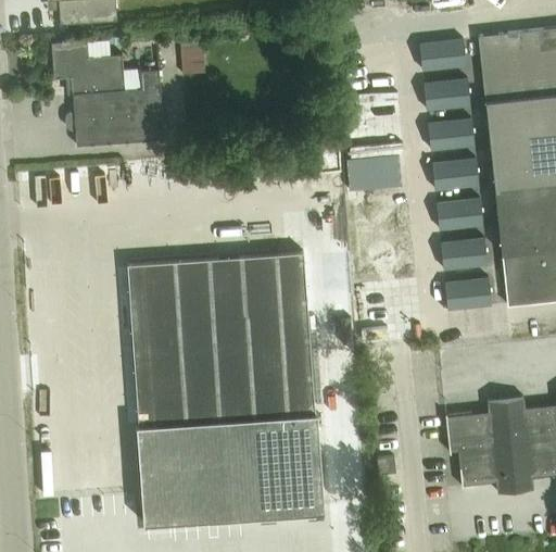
[(48,0),(48,1),(58,0),(60,26),(117,23),(115,0),(48,0)]
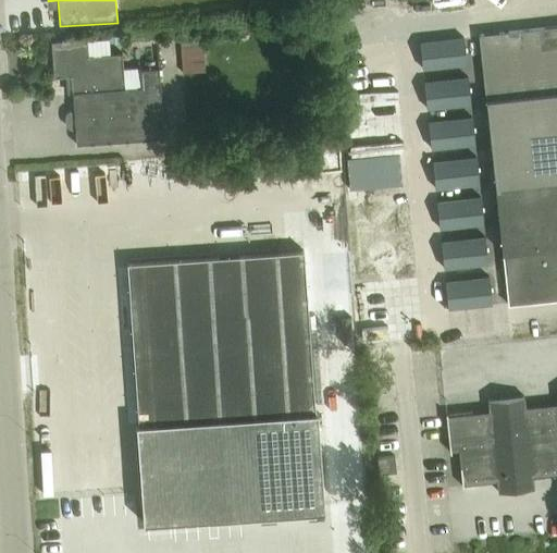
[(556,31),(480,39),(510,310),(556,304),(556,31)]
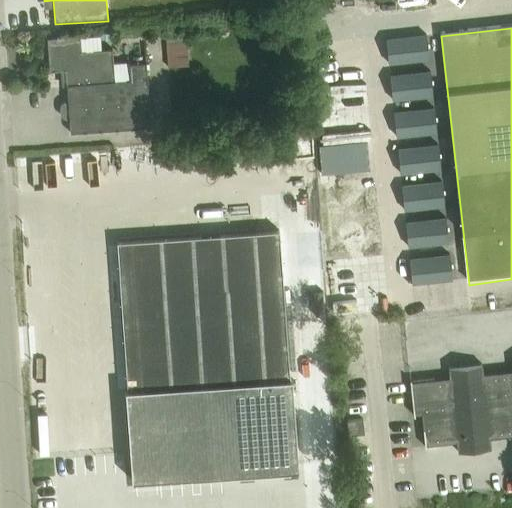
[(65,74),(68,104),(64,104),(61,106),(60,110),(60,114),(62,118),(65,120),(69,119),(70,135),(152,129),(147,66),(130,67),(131,83),(115,84),(113,51),(82,53),(81,38),(47,40),(50,75),(65,74)]
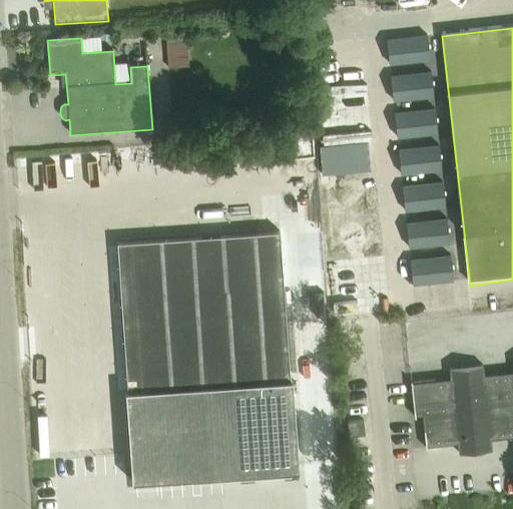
[(189,67),(187,38),(165,39),(167,69),(189,67)]
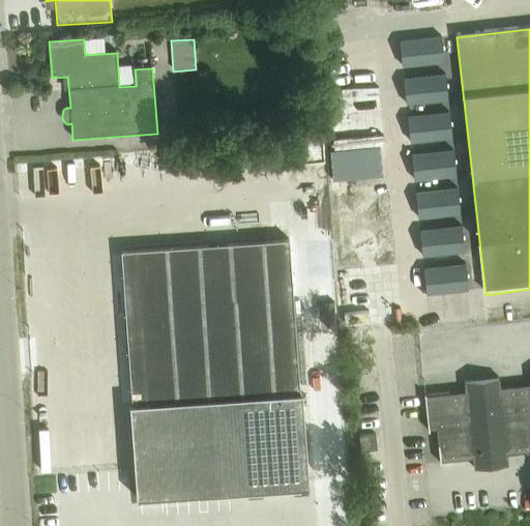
[(444,39),(403,44),(405,68),(447,64),(444,39)]
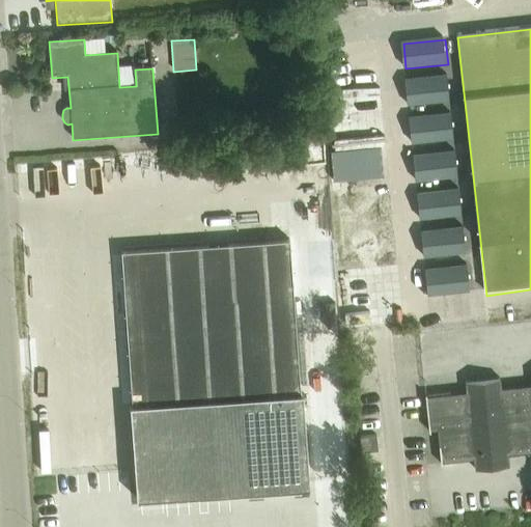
[(449,76),(408,81),(410,106),(452,101),(449,76)]
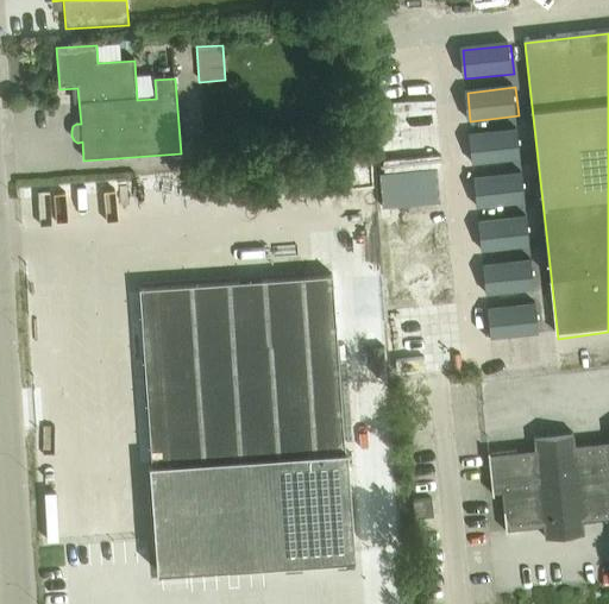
[(444,95),(397,101),(401,130),(447,124),(444,95)]
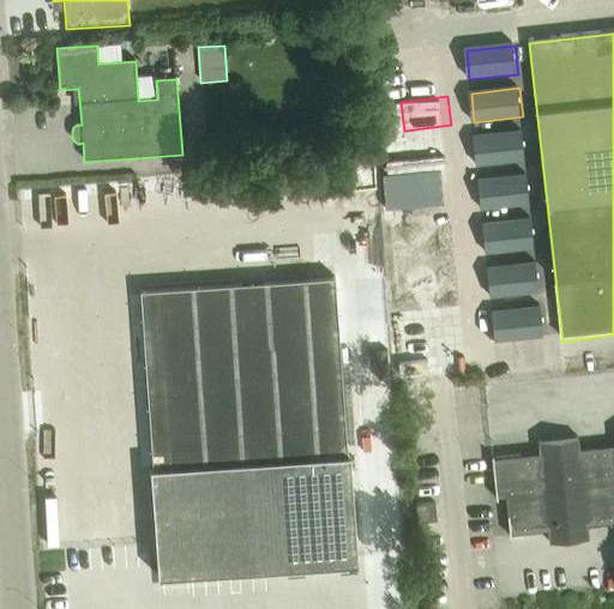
[(524,131),(476,137),(479,166),(528,160),(524,131)]
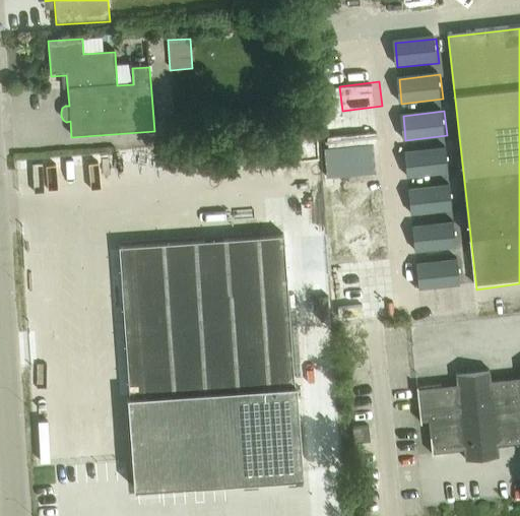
[(448,147),(407,152),(409,176),(451,172),(448,147)]
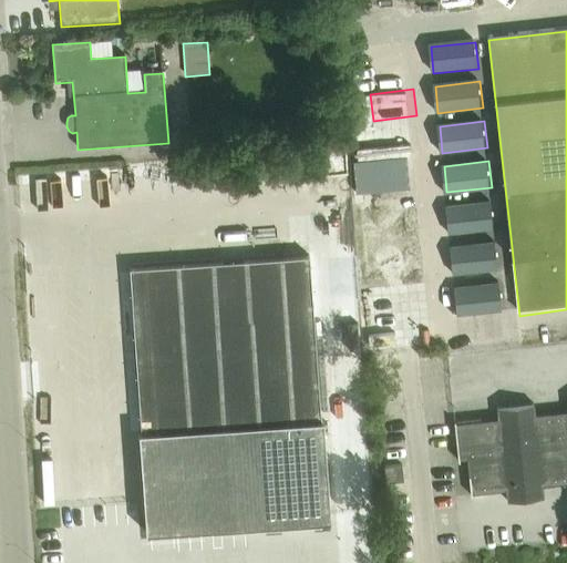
[(366,197),(410,192),(406,165),(363,171),(366,197)]
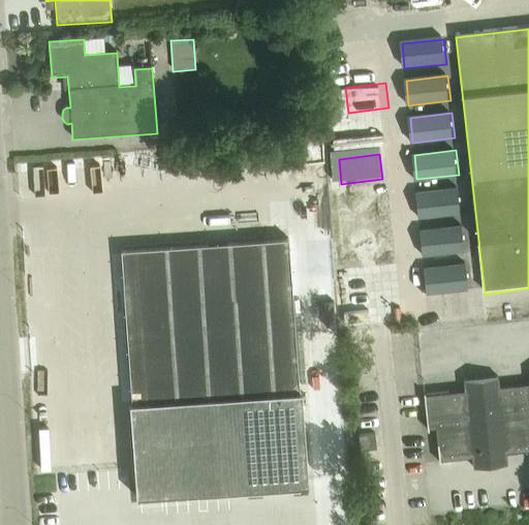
[(460,187),(418,191),(422,216),(463,212),(460,187)]
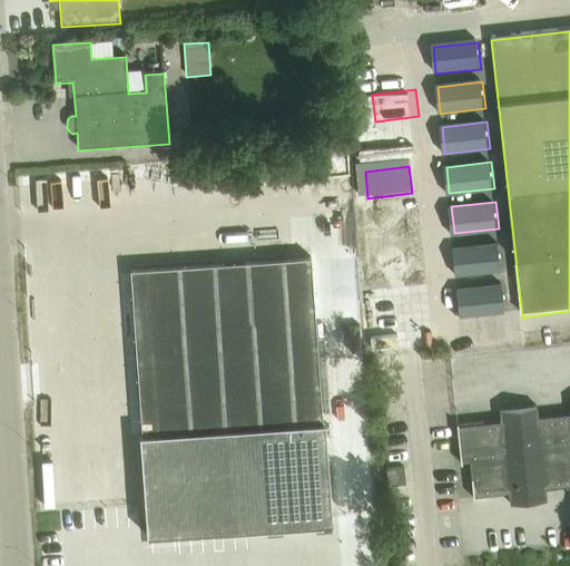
[(500,242),(455,246),(459,273),(503,267),(500,242)]
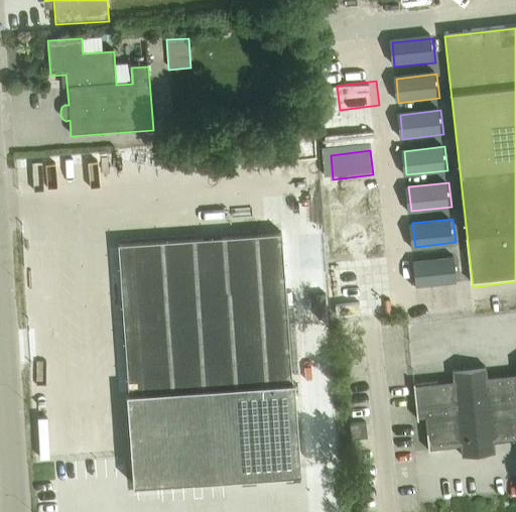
[(132,488),(299,477),(293,386),(290,386),(280,235),(119,246),(129,398),(126,399),(132,488)]
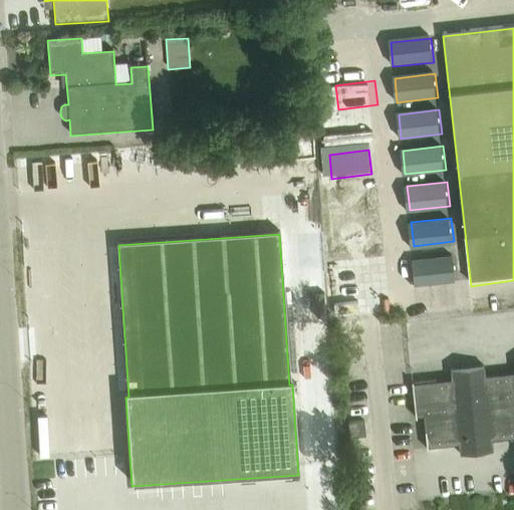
[(455,253),(415,258),(418,282),(458,277),(455,253)]
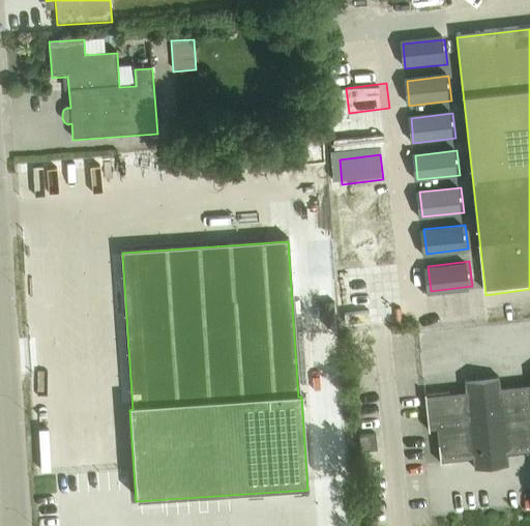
[(529,388),(501,391),(500,380),(467,384),(468,395),(427,399),(430,434),(439,433),(442,464),(474,461),(475,471),(510,467),(509,457),(529,454),(529,388)]
